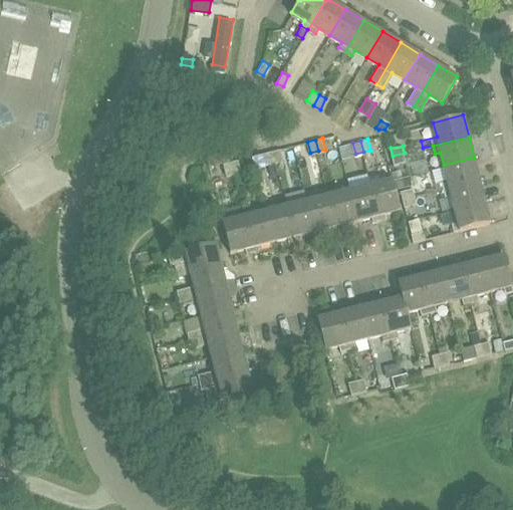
[(280,148),(273,150),(276,162),(283,160),(280,148)]
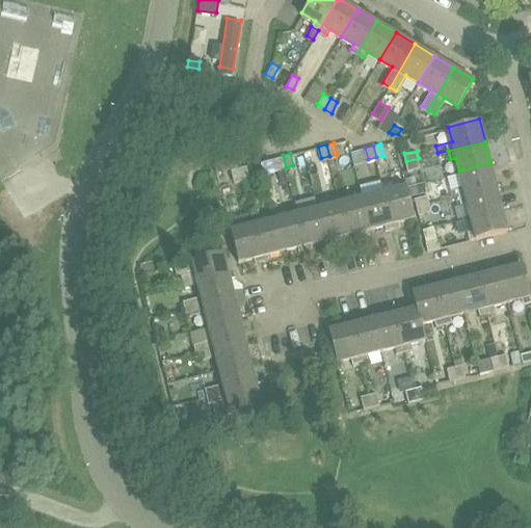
[(283,155),(274,157),(277,169),(286,167),(283,155)]
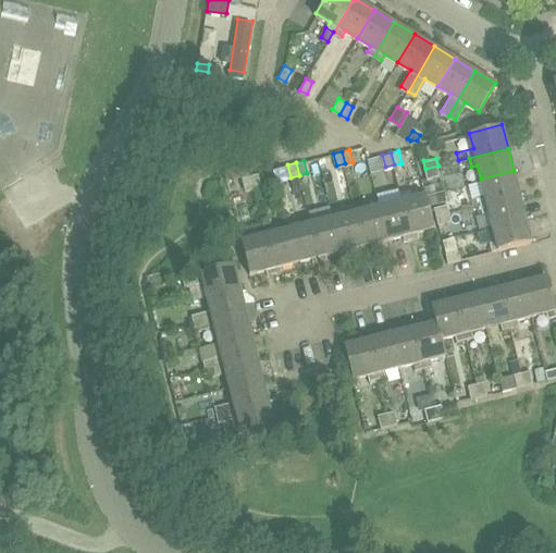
[(439,166),(425,169),(428,177),(440,174),(439,166)]
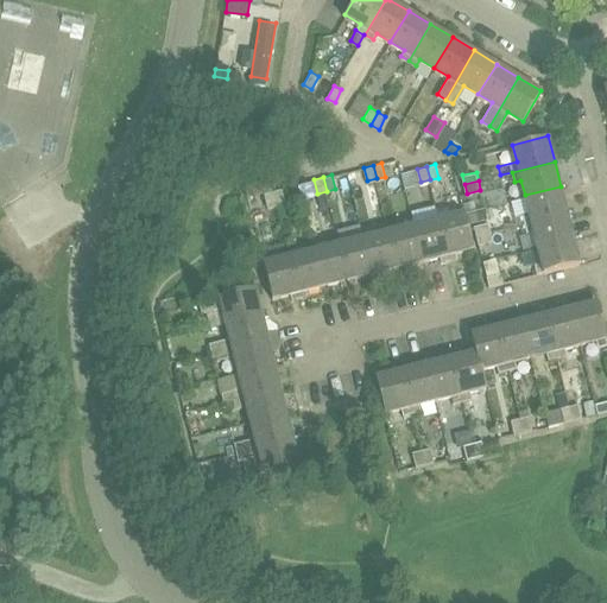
[(525,195),(529,211),(522,214),(524,222),(567,211),(561,186),(525,195)]
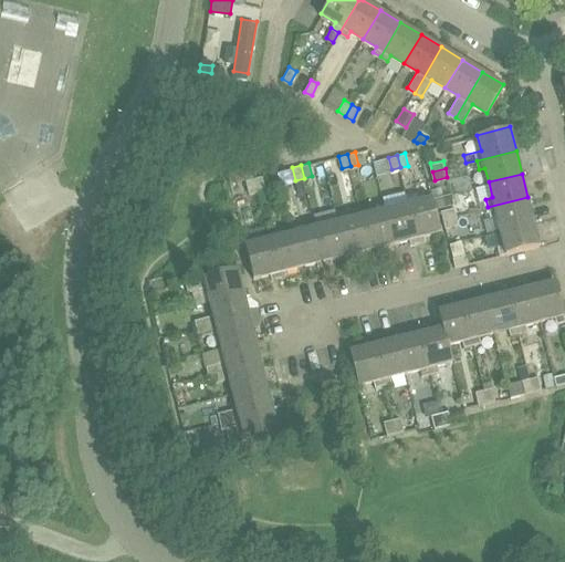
[(265,187),(262,175),(254,176),(258,189),(265,187)]
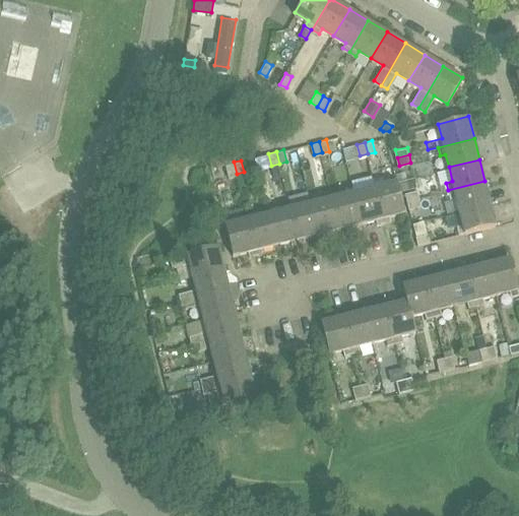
[(234,162),(225,164),(229,176),(237,174),(234,162)]
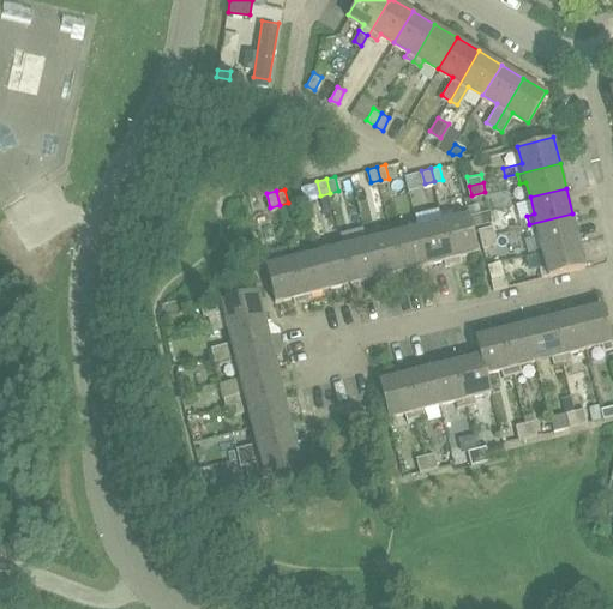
[(481,210),(469,213),(472,224),(484,221),(481,210)]
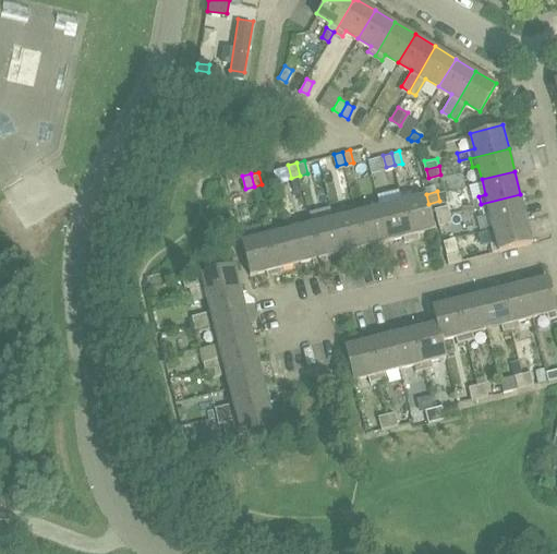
[(435,226),(428,204),(426,194),(402,200),(412,237),(420,236),(418,230),(435,226)]
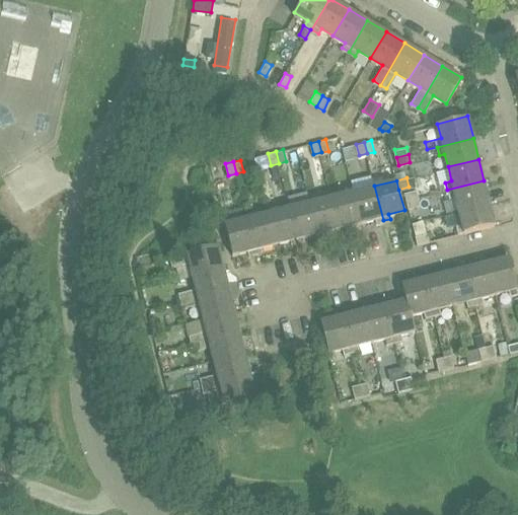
[(455,197),(458,209),(489,201),(484,180),(447,190),(449,198),(455,197)]
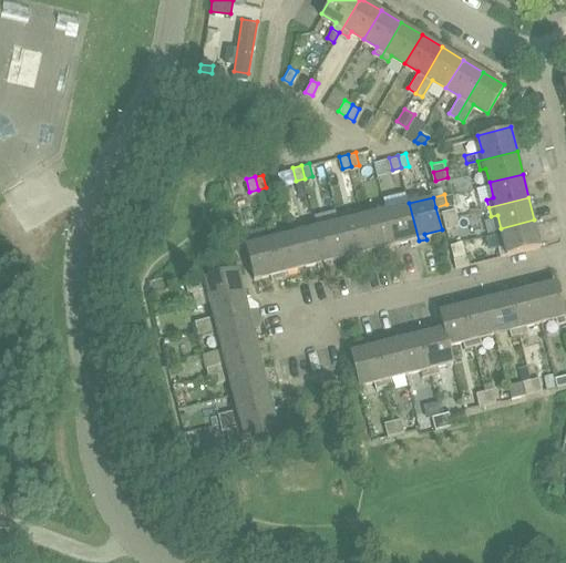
[(394,242),(410,238),(411,243),(419,241),(409,203),(386,208),(394,242)]
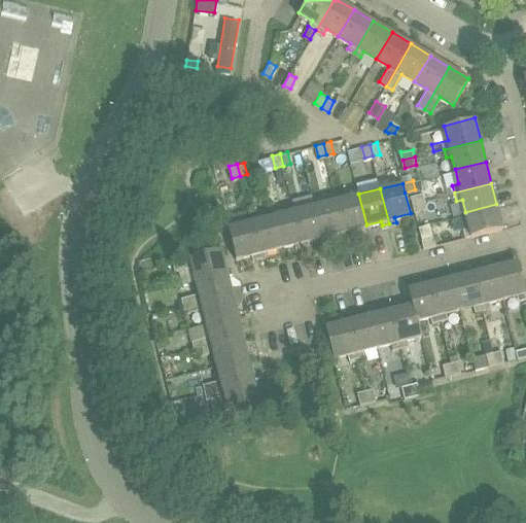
[(423,192),(411,195),(413,203),(425,200),(423,192)]
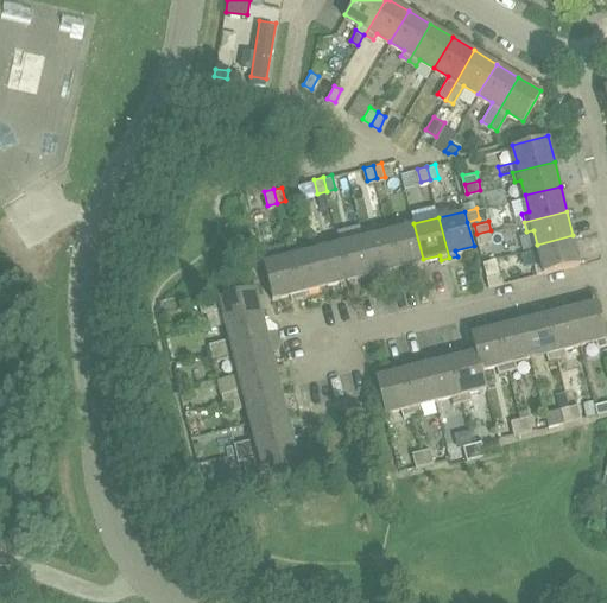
[(413,223),(389,230),(399,271),(409,268),(408,262),(423,259),(413,223)]
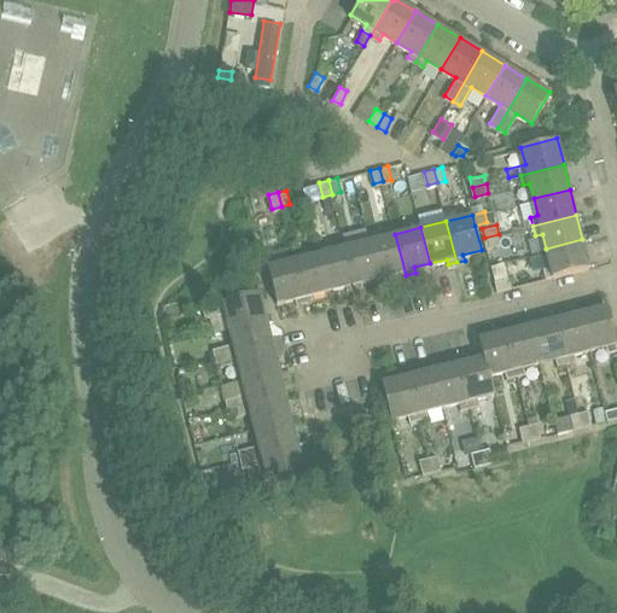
[(379,275),(399,272),(400,276),(406,275),(395,234),(371,240),(379,275)]
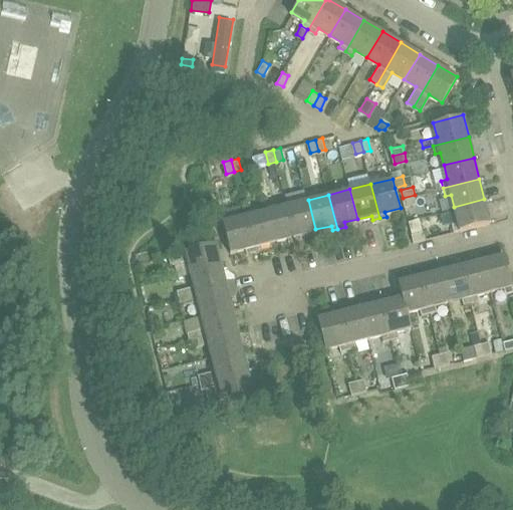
[(416,202),(415,195),(403,198),(405,206),(416,202)]
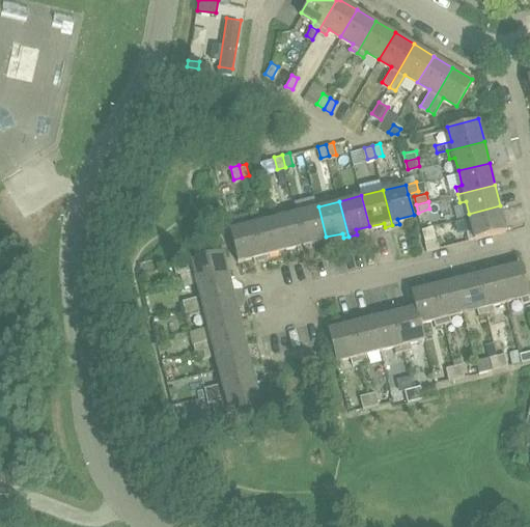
[(467,229),(469,238),(506,228),(500,205),(469,214),(472,228),(467,229)]
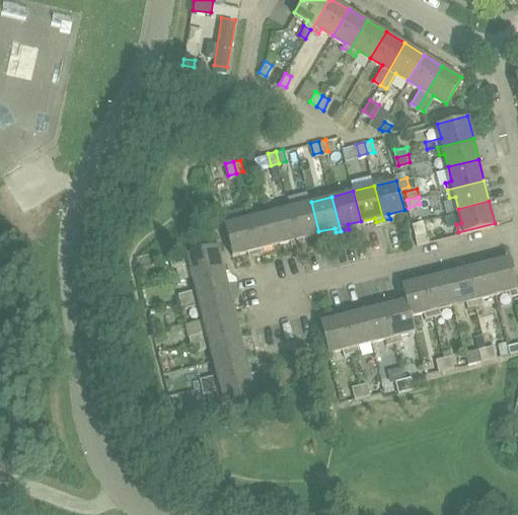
[(311,202),(290,207),(298,241),(306,240),(304,235),(318,231),(311,202)]
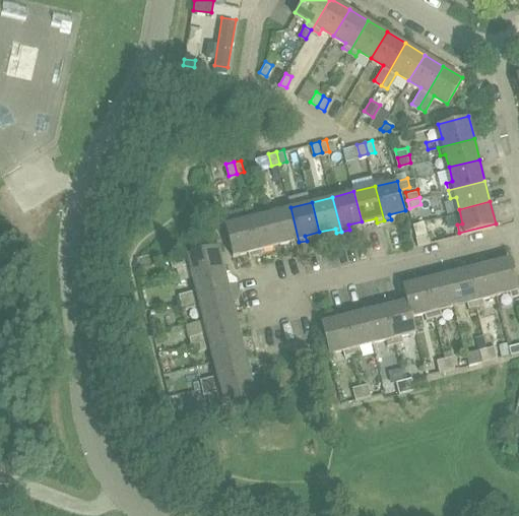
[(276,243),(292,239),(293,244),(299,242),(290,207),(269,212),(276,243)]
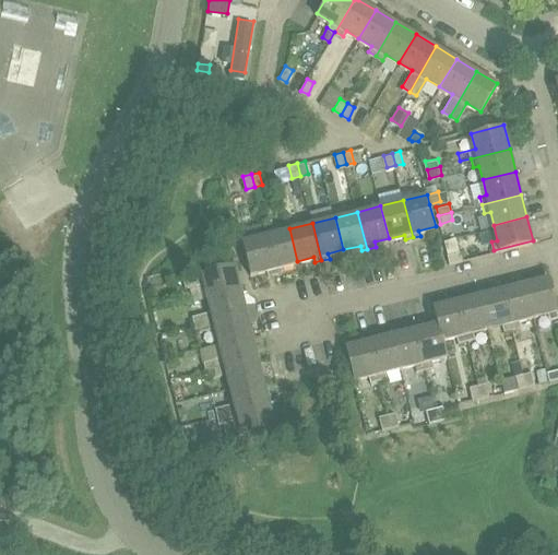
[(289,228),(266,234),(275,272),(283,270),(282,264),(297,261),(289,228)]
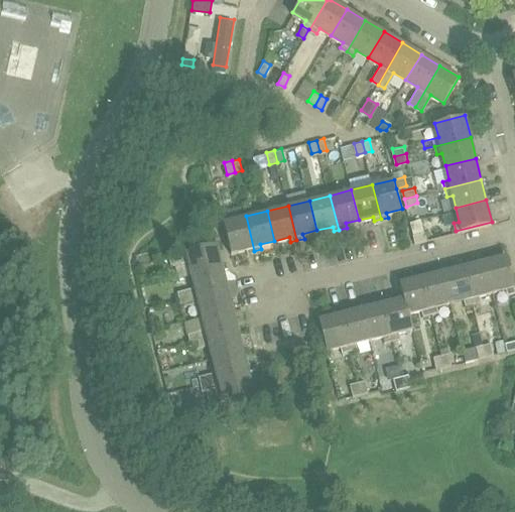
[(224,222),(231,252),(247,248),(248,252),(254,251),(246,216),(224,222)]
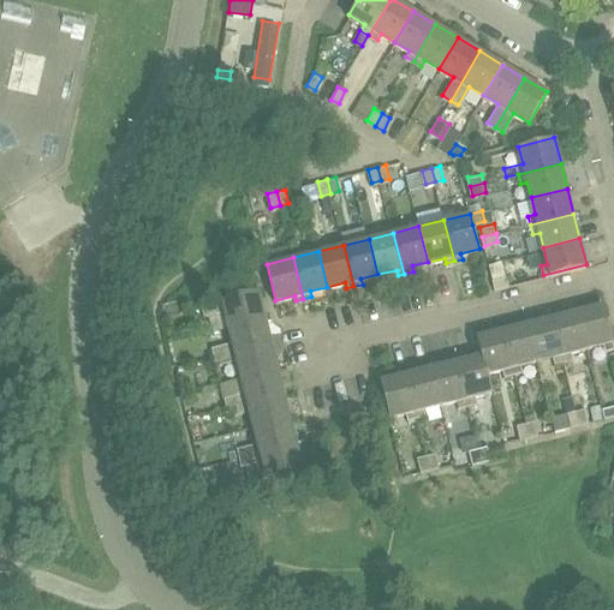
[(495,288),(508,285),(507,275),(493,279),(495,288)]
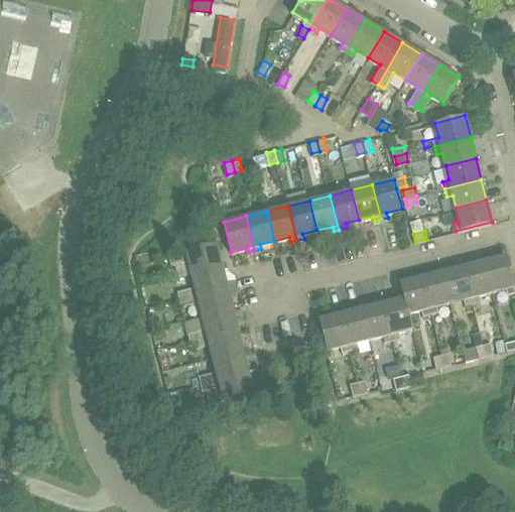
[(217,243),(186,251),(168,255),(171,263),(175,262),(178,276),(191,273),(222,265),(217,243)]
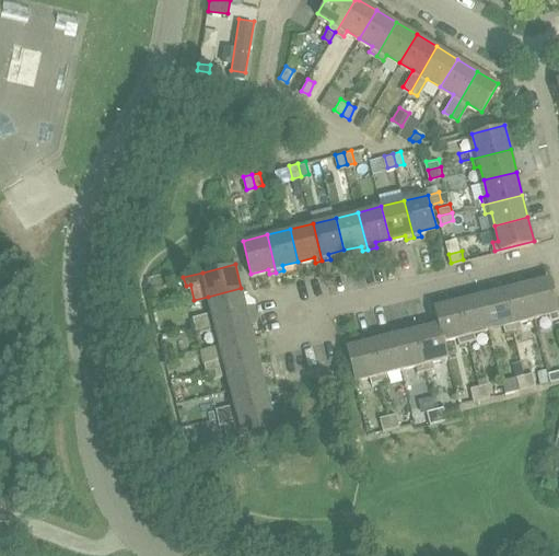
[(550,277),(526,284),(535,316),(549,312),(550,319),(558,316),(558,310),(550,277)]
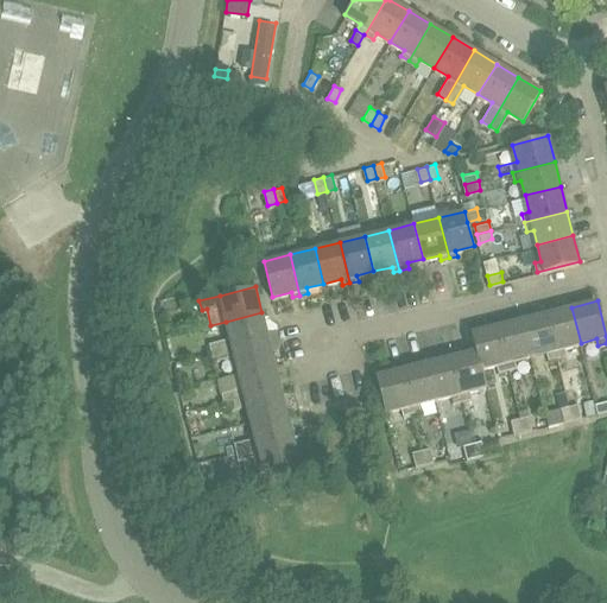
[(571,308),(547,313),(557,355),(567,353),(564,347),(581,343),(571,308)]
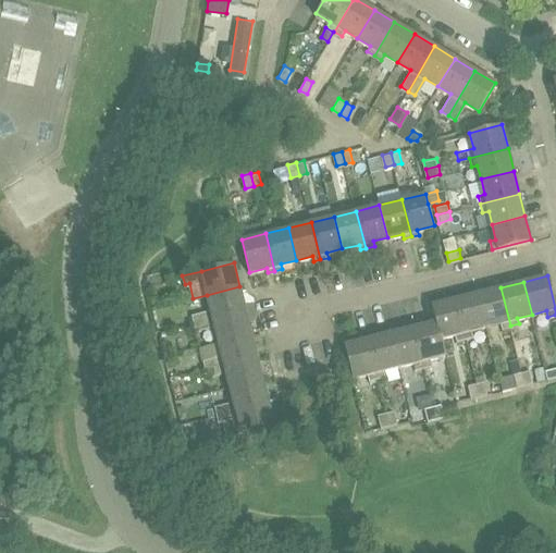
[(207,295),(210,308),(192,314),(194,322),(245,309),(239,286),(207,295)]
